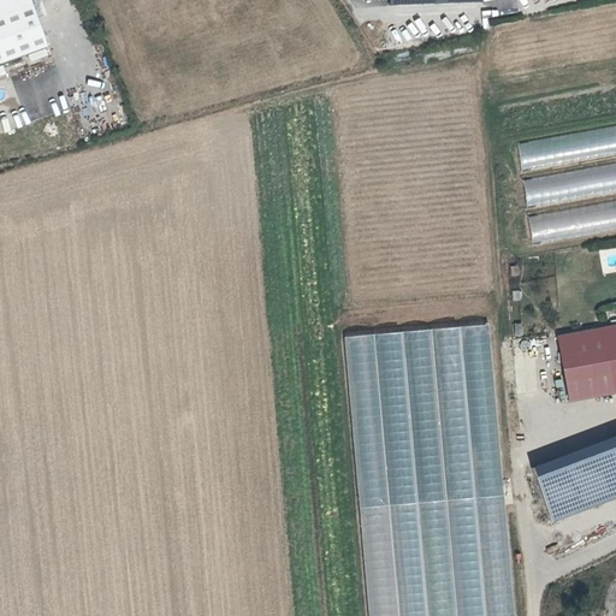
[(0,0),(0,65),(43,51),(25,0),(0,0)]
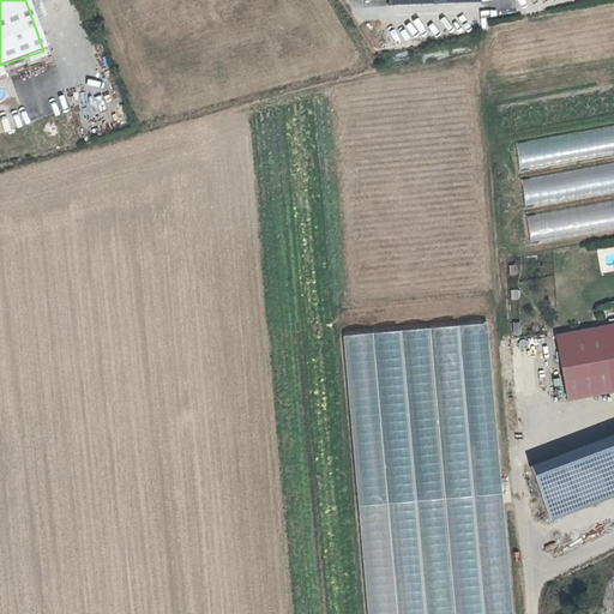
[(32,0),(40,16),(46,13),(40,0),(32,0)]
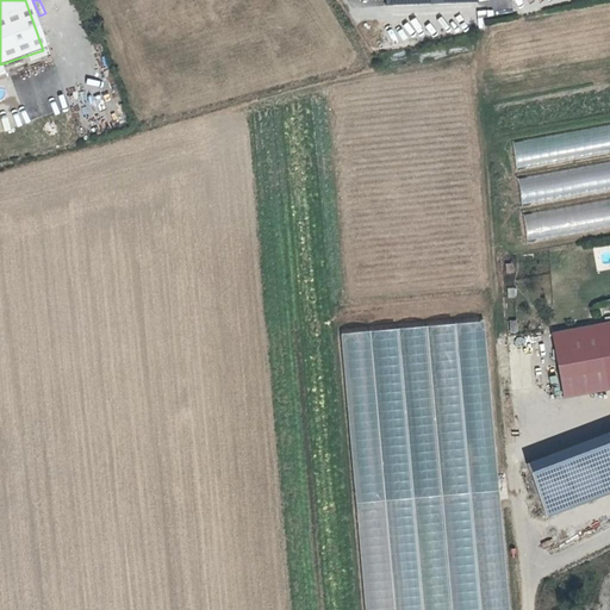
[(10,78),(0,80),(0,89),(13,86),(10,78)]
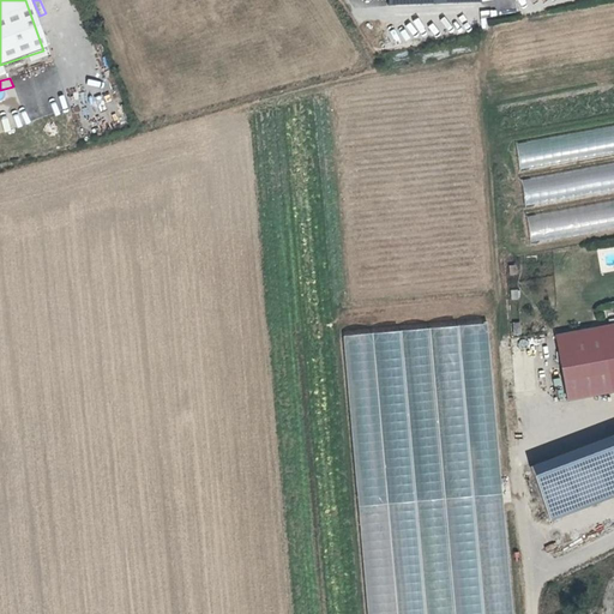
[(613,124),(515,138),(518,166),(613,151),(613,124)]
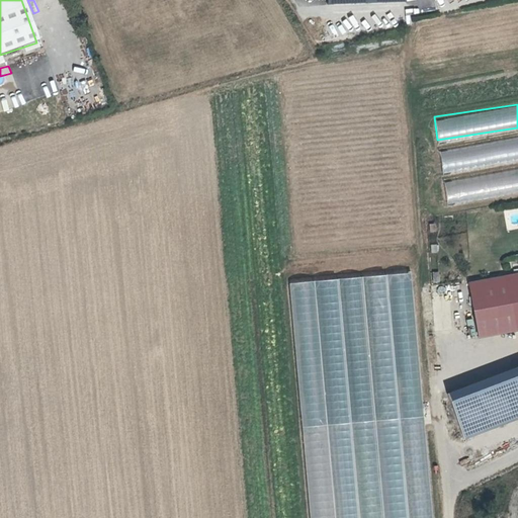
[(443,173),(517,160),(517,136),(439,150),(443,173)]
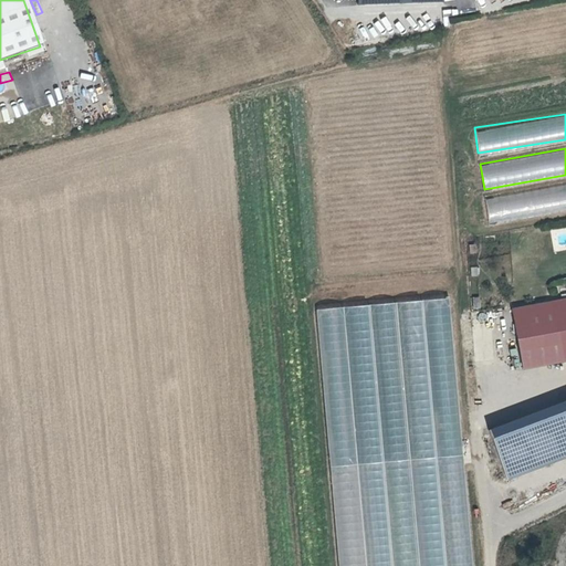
[(488,219),(565,207),(565,182),(484,196),(488,219)]
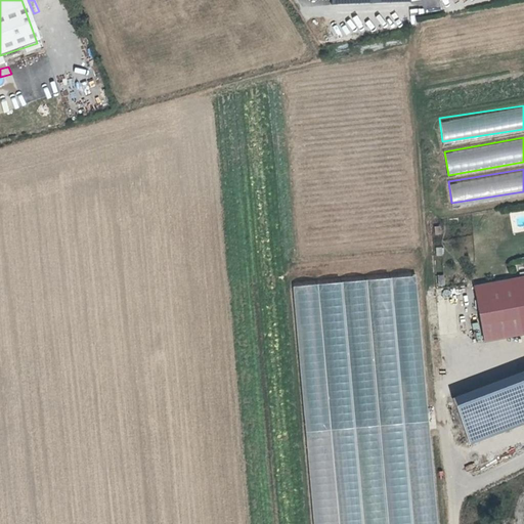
[(436,523),(418,275),(295,285),(312,523),(436,523)]
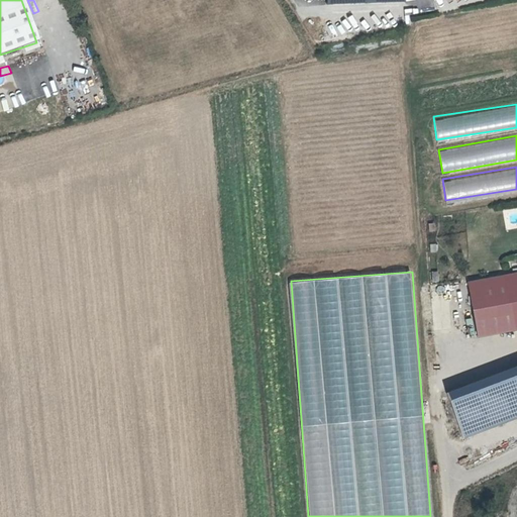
[(516,273),(468,283),(478,337),(516,329),(516,273)]
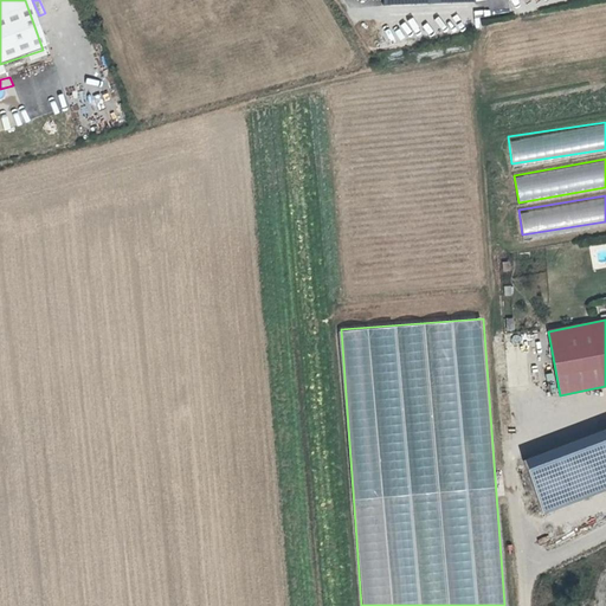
[(605,430),(523,462),(537,501),(605,475),(605,430)]
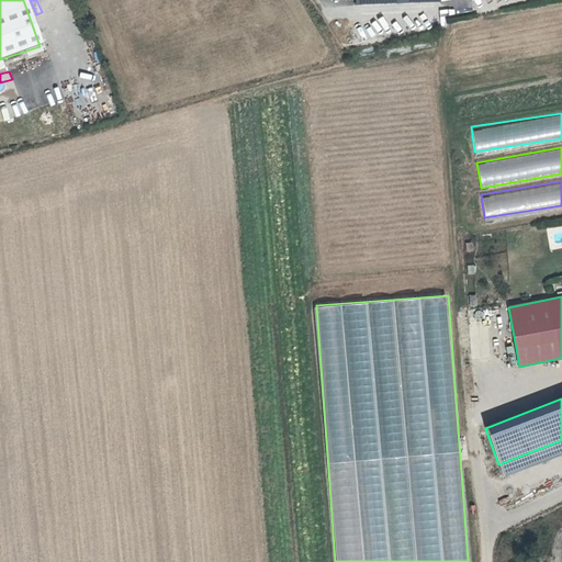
[(561,440),(498,464),(504,476),(561,454),(561,440)]
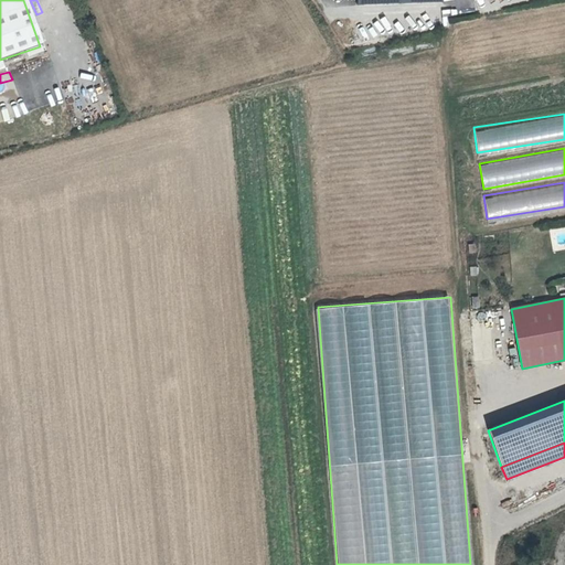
All buildings are outlined.
